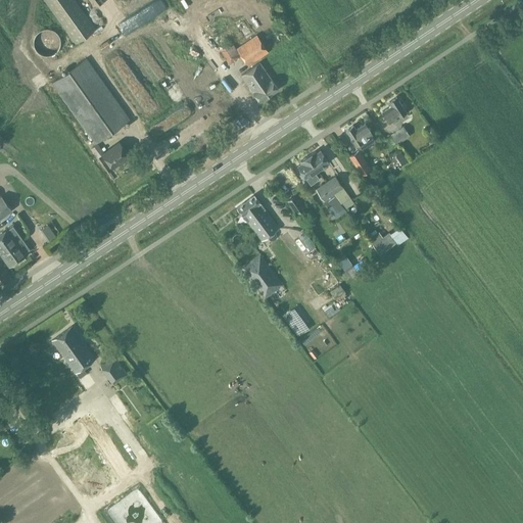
[(43,0),(76,44),(96,29),(78,3),(82,0),(43,0)]
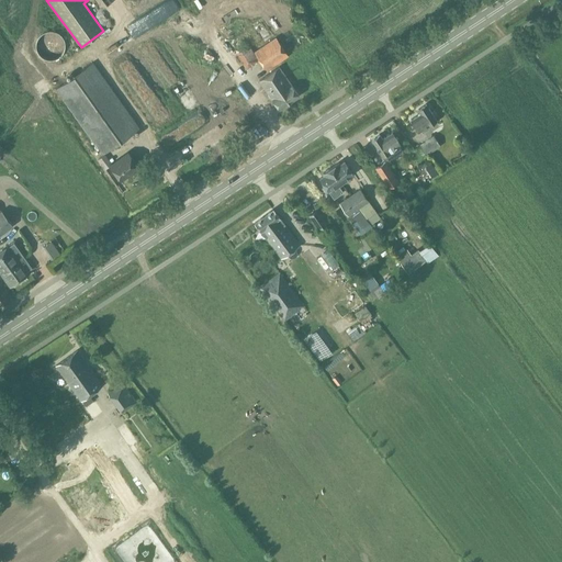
[(128,46),(180,8),(173,0),(168,0),(120,36),(128,46)]
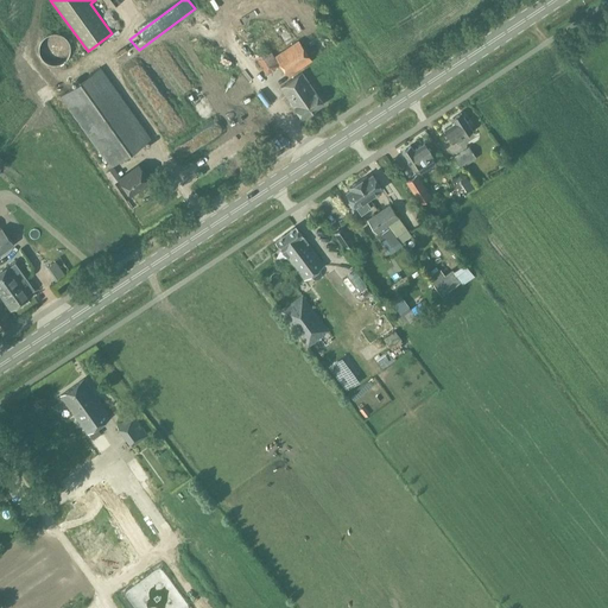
[(330,27),(303,46),(299,40),(276,57),(289,76),(311,59),(310,58),(339,39),(330,27)]
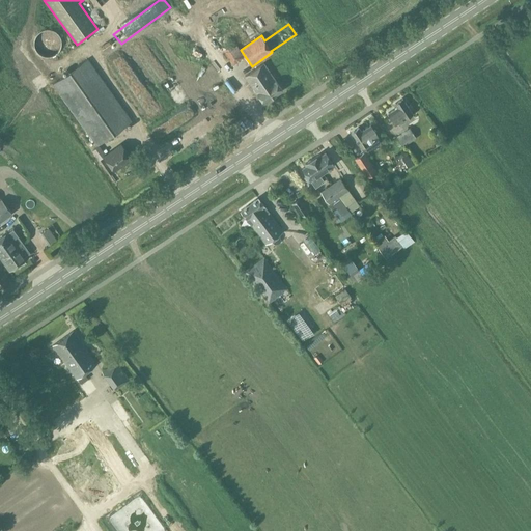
[(34,43),(34,44),(34,45),(34,46),(34,47),(34,48),(35,49),(35,50),(36,51),(38,53),(38,54),(40,55),(43,56),(44,56),(46,57),(47,57),(49,57),(50,57),(52,56),(54,56),(55,55),(56,54),(57,53),(58,53),(59,52),(60,50),(60,49),(61,48),(61,47),(61,46),(61,45),(61,44),(61,43),(61,42),(61,40),(61,39),(61,38),(60,37),(60,36),(59,35),(58,34),(57,33),(57,32),(56,32),(54,31),(53,30),(52,30),(50,30),(48,29),(47,29),(45,30),(43,30),(40,31),(38,33),(37,34),(36,35),(36,36),(35,37),(35,38),(34,39),(34,40),(34,42),(34,43)]
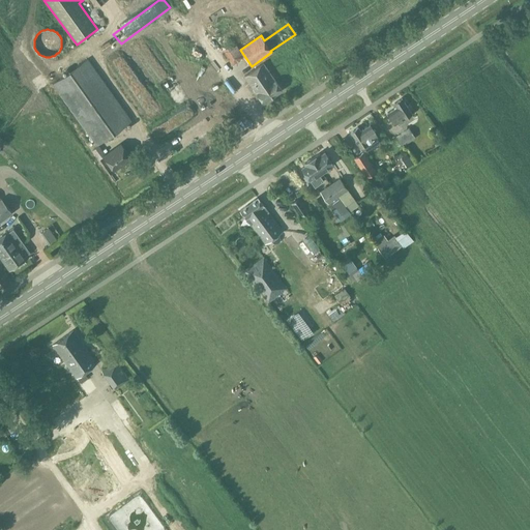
[(221,51),(231,66),(243,58),(233,42),(221,51)]
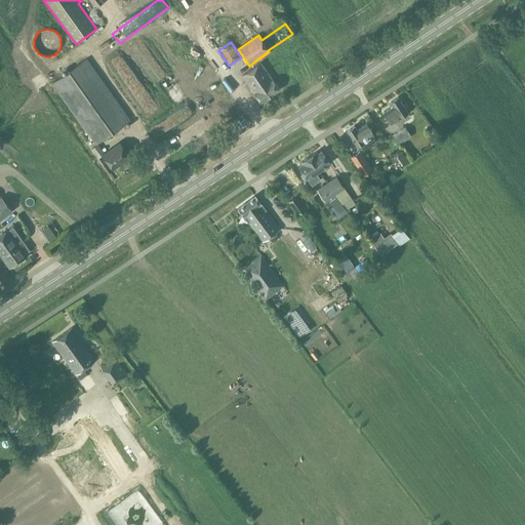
[(275,62),(280,59),(277,50),(272,52),(275,62)]
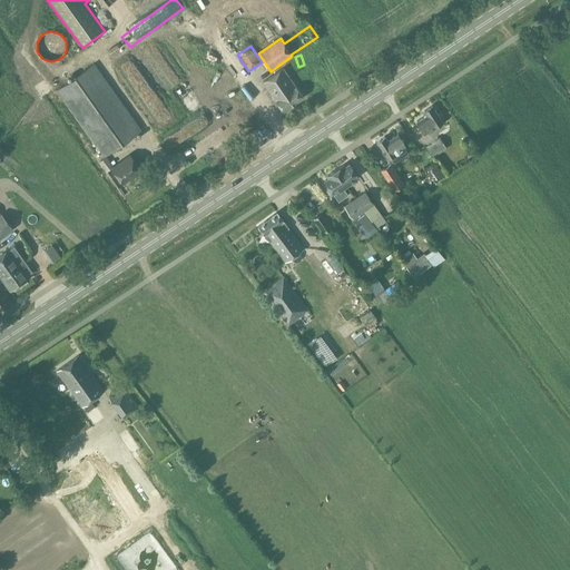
[(95,64),(57,90),(104,157),(141,130),(95,64)]
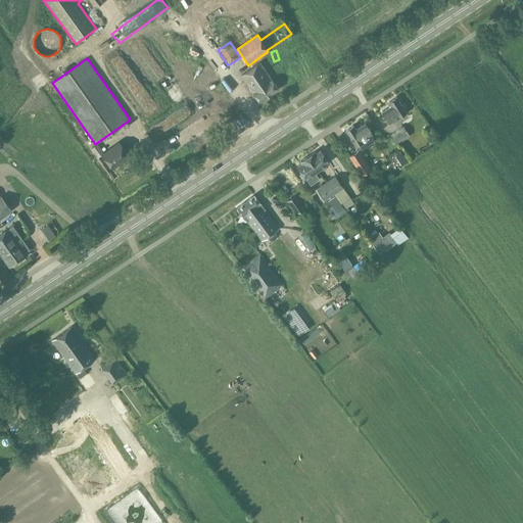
[(259,63),(242,75),(259,101),(278,89),(259,63)]
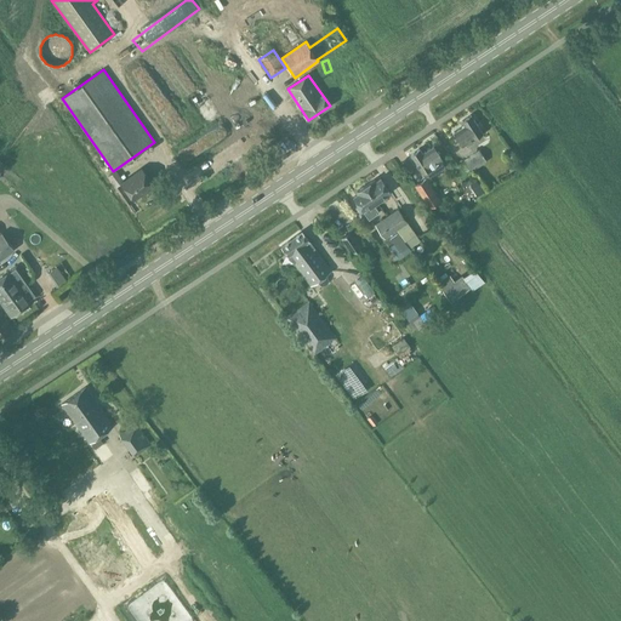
[(212,107),(200,110),(203,120),(215,118),(212,107)]
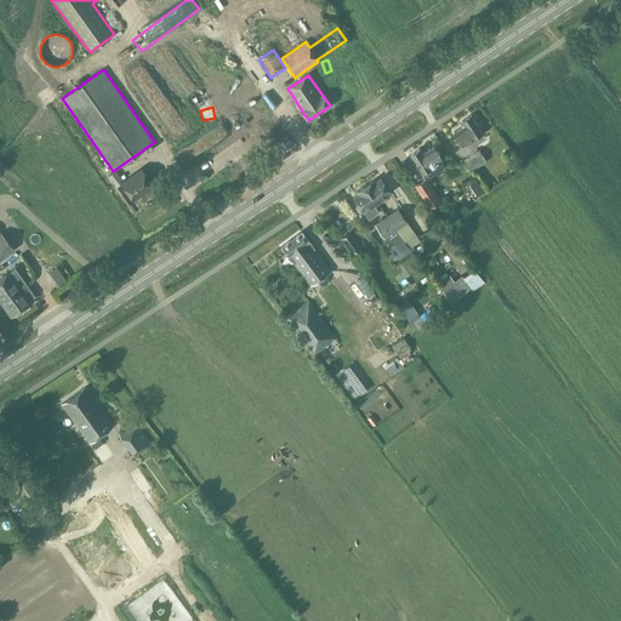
[(474,142),(472,138),(482,132),(471,115),(462,121),(465,124),(454,132),(462,144),(465,143),(467,147),(474,142)]
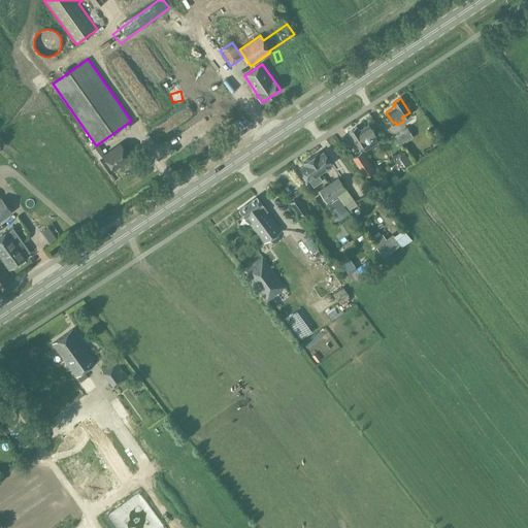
[(204,122),(176,137),(183,149),(210,132),(204,122)]
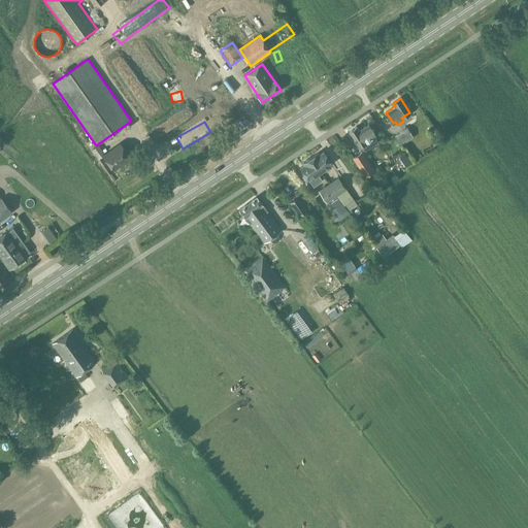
[(160,124),(151,130),(156,137),(164,131),(160,124)]
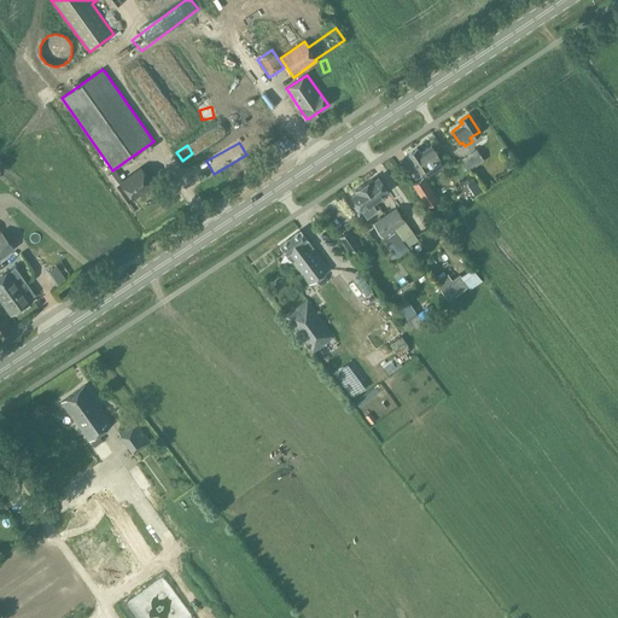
[(443,167),(438,158),(439,158),(431,145),(420,152),(418,149),(408,155),(423,175),(427,176),(443,167)]
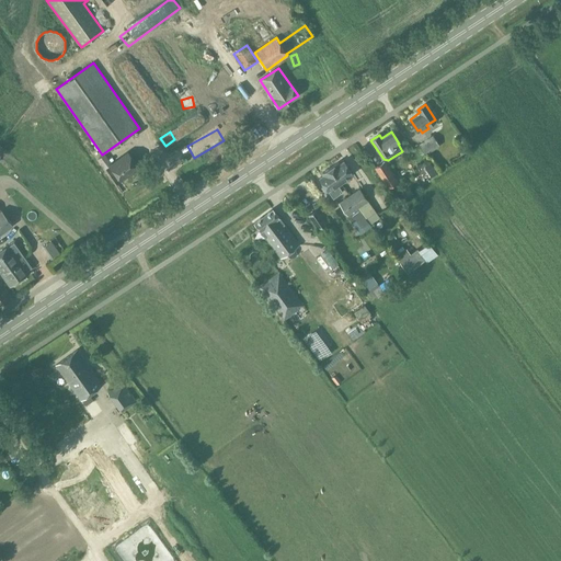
[(433,135),(419,145),(426,156),(441,146),(433,135)]
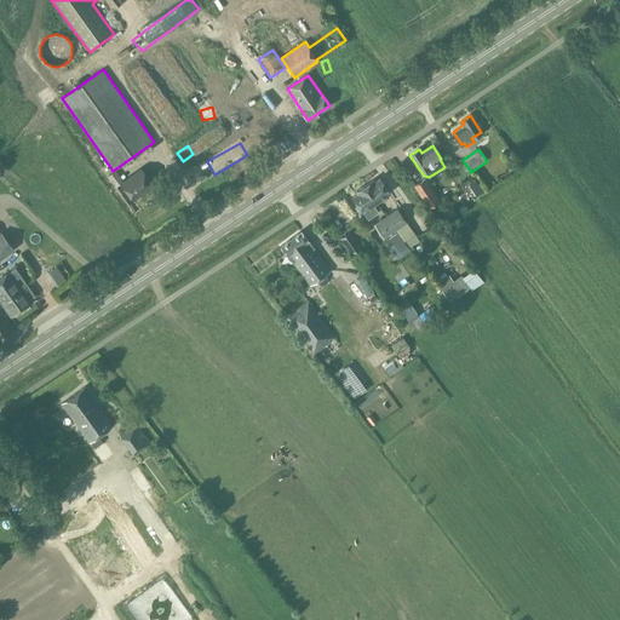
[(142,168),(121,183),(132,199),(145,190),(147,190),(153,185),(142,168)]
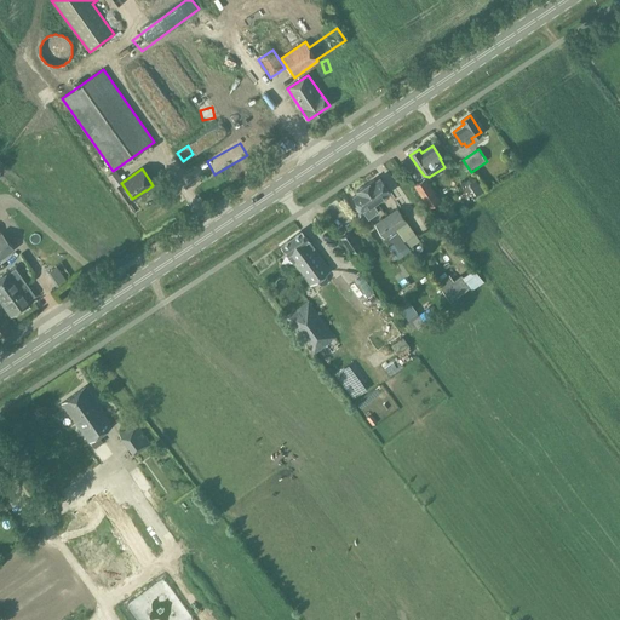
[(189,188),(206,184),(204,171),(187,173),(189,188)]
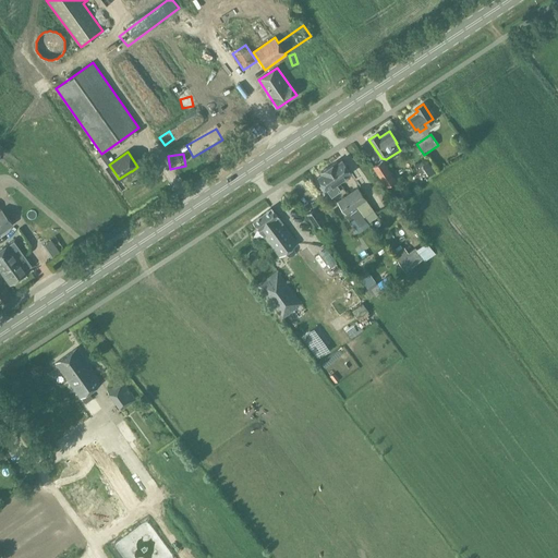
[(396,180),(383,160),(374,166),(387,185),(396,180)]
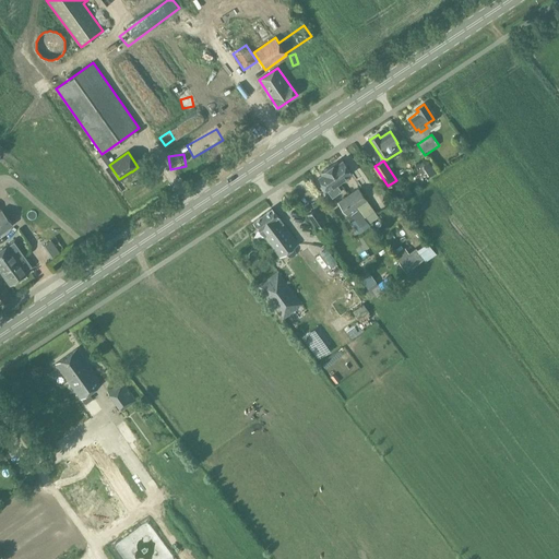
[(336,162),(329,167),(339,181),(351,174),(342,162),(339,164),(336,162)]
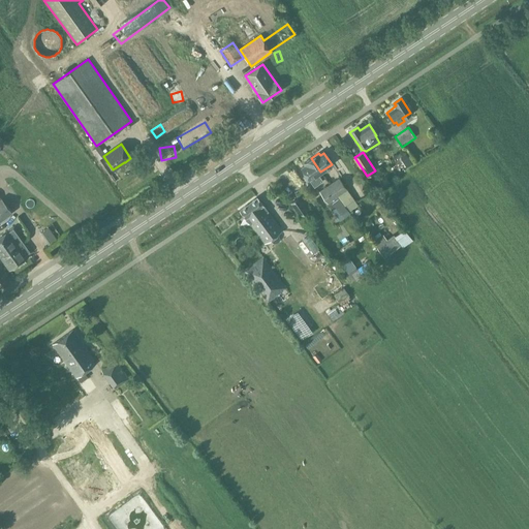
[(320,172),(311,158),(304,163),(305,164),(301,167),(306,175),(303,177),(307,181),(309,180),(314,186),(321,181),(317,174),(320,172)]
